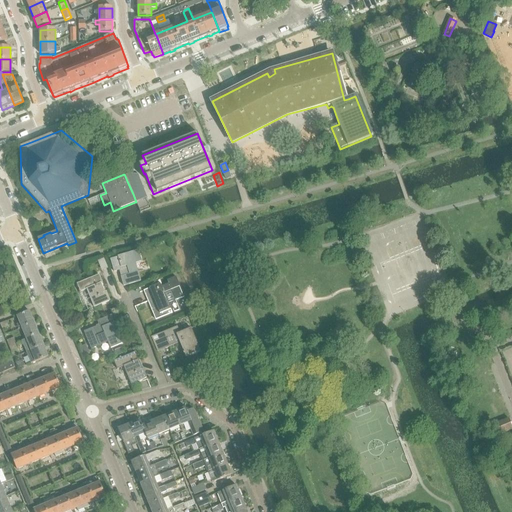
[(125,174),(136,202),(147,197),(138,174),(125,174)]
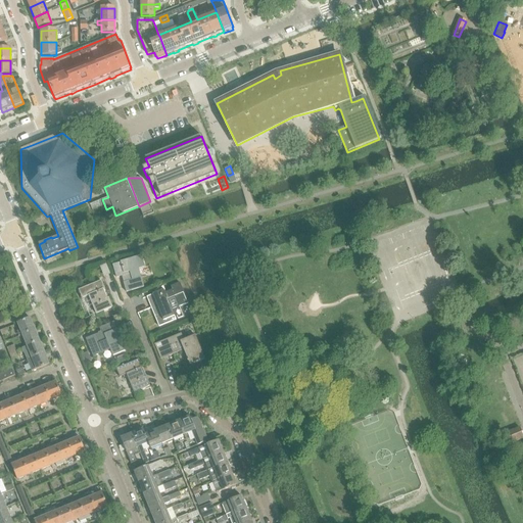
[(100,200),(90,204),(93,210),(102,206),(100,200)]
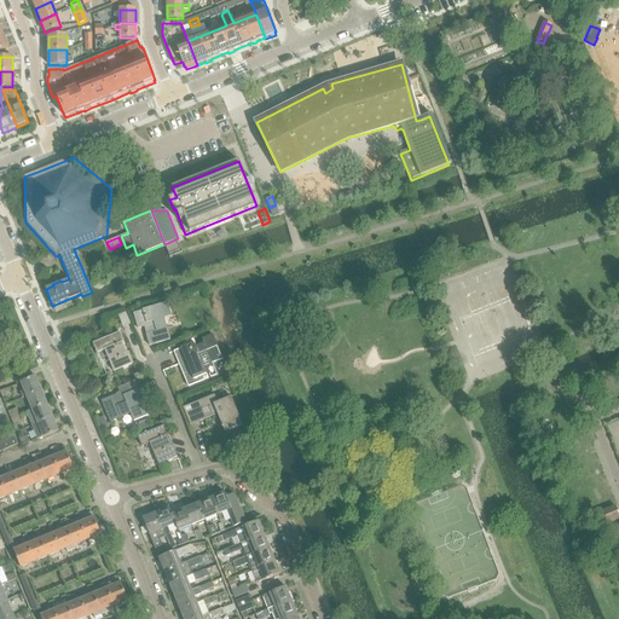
[(143,312),(133,314),(138,329),(144,328),(149,346),(171,340),(167,329),(163,319),(172,317),(168,304),(143,311),(143,312)]
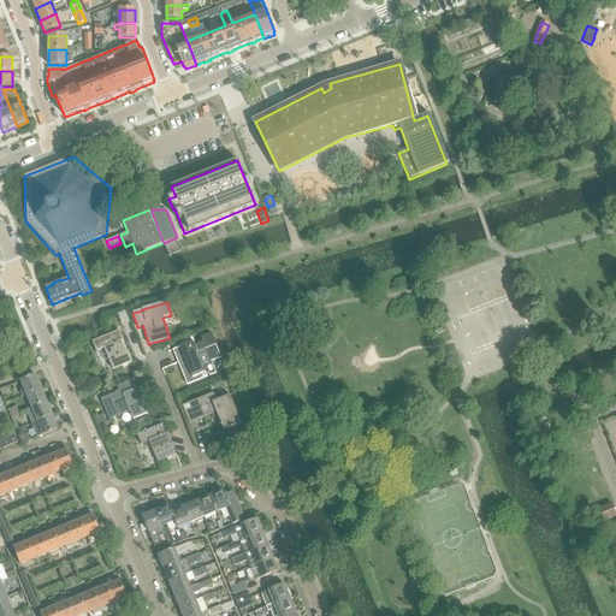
[(132,362),(128,351),(126,353),(122,342),(123,341),(119,331),(92,342),(96,353),(104,349),(113,371),(132,362)]
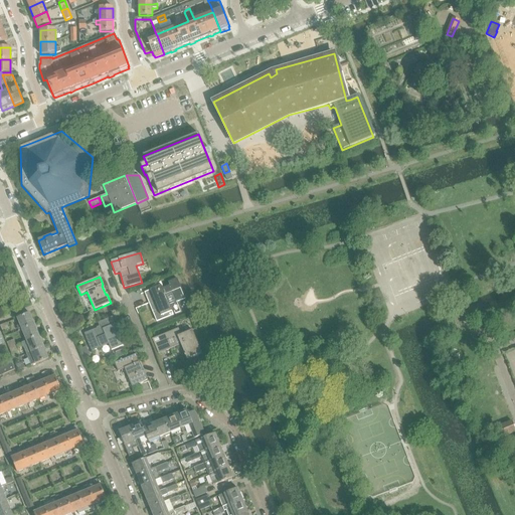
[(148,291),(144,293),(157,322),(173,315),(172,312),(174,311),(175,314),(180,312),(177,303),(185,299),(177,279),(168,283),(170,286),(162,289),(161,286),(148,291)]
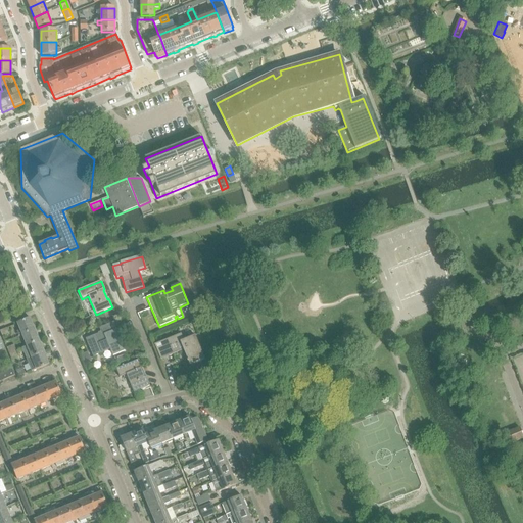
[(19,336),(22,335),(35,330),(31,319),(17,324),(20,330),(17,332),(19,336)]
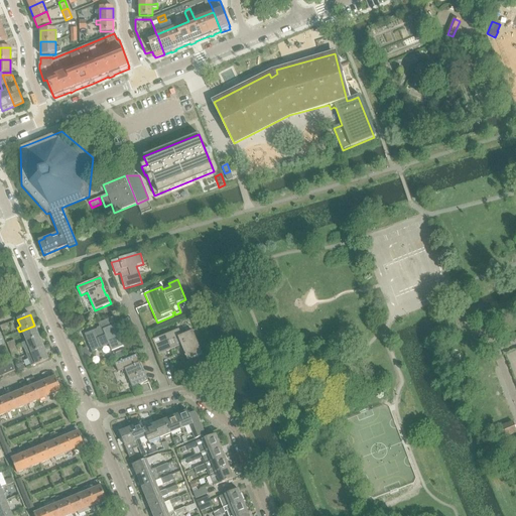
[(111,351),(122,347),(118,335),(121,334),(117,325),(116,326),(113,317),(98,324),(100,329),(85,335),(92,352),(101,348),(100,346),(108,343),(111,351)]
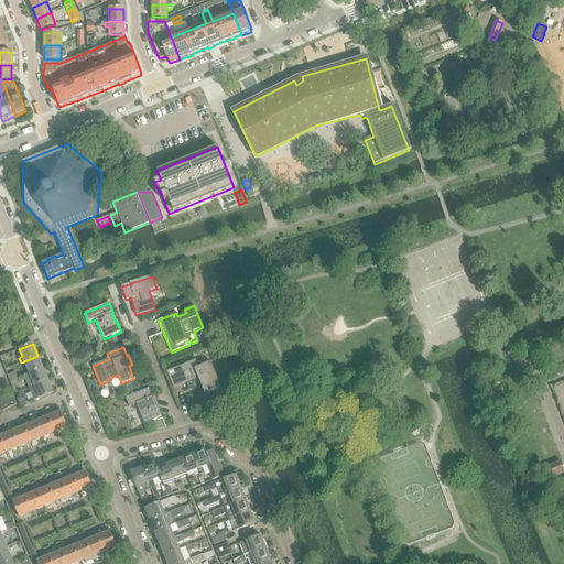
[(0,357),(2,364),(10,360),(8,354),(0,356),(0,357)]
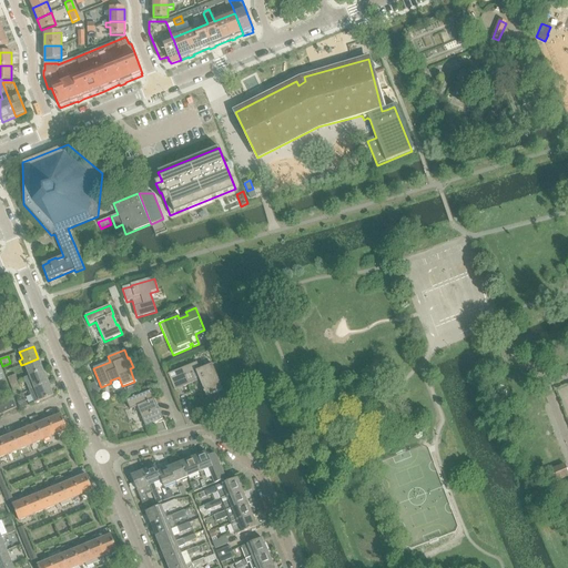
[(24,364),(29,376),(43,371),(38,358),(24,364)]
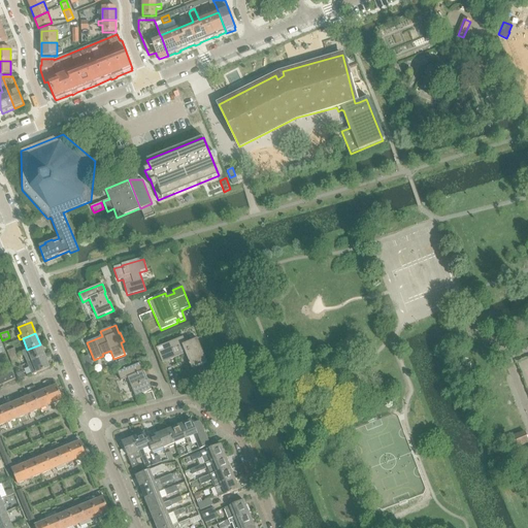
[(192,369),(206,363),(197,339),(186,343),(183,337),(156,349),(162,363),(186,354),(192,369)]
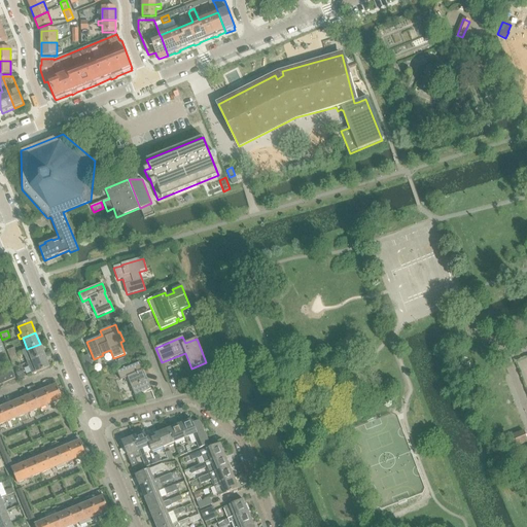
[(27,362),(32,360),(44,355),(40,344),(27,349),(23,351),(27,362)]
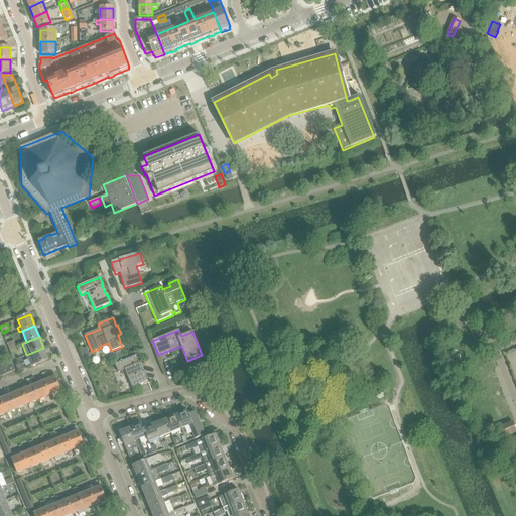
[(7,343),(10,349),(17,346),(14,341),(7,343)]
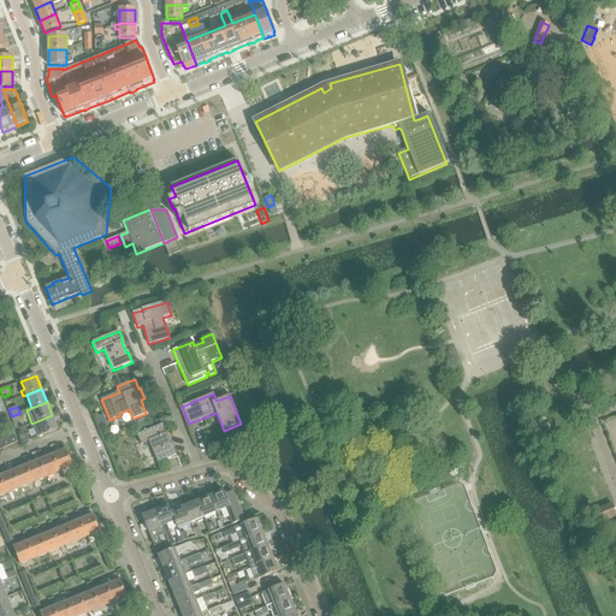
[(23,420),(21,413),(12,416),(15,424),(23,420)]
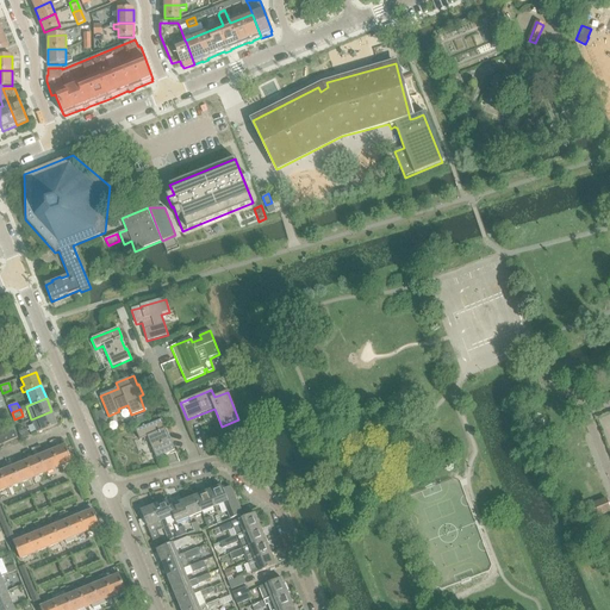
[(57,425),(51,411),(37,417),(42,431),(57,425)]
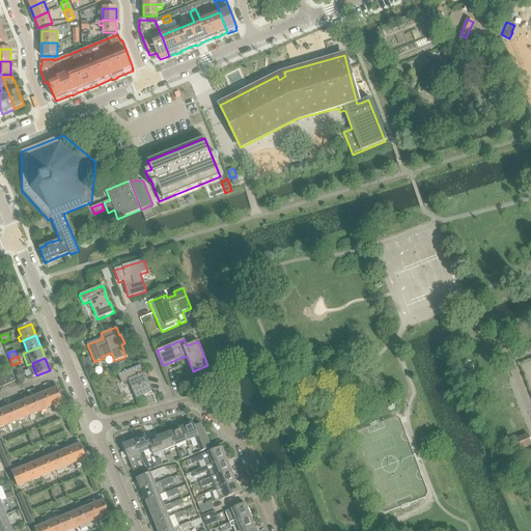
[(136,399),(152,392),(141,365),(118,374),(121,383),(128,381),(136,399)]
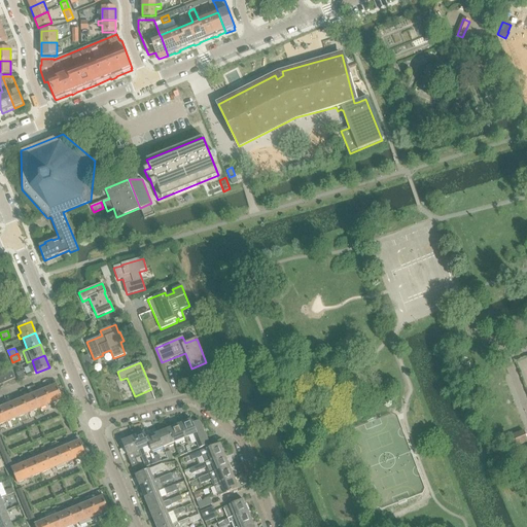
[(13,371),(0,376),(3,384),(16,378),(13,371)]
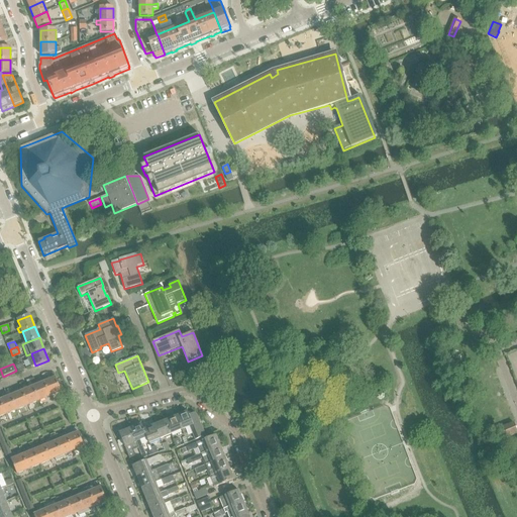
[(19,372),(26,369),(23,364),(16,367),(19,372)]
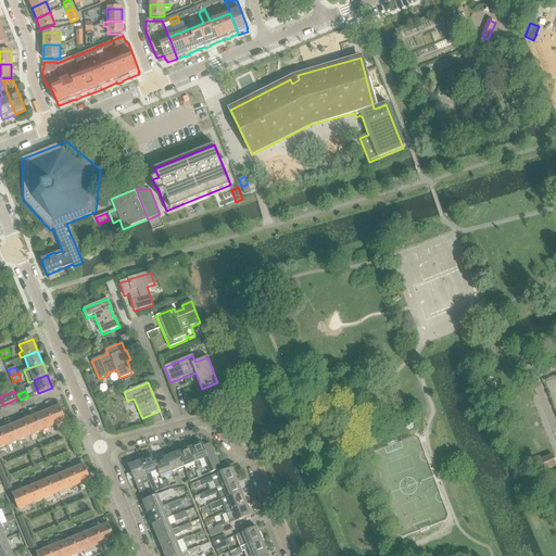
[(55,407),(47,411),(53,427),(65,421),(60,406),(55,407)]
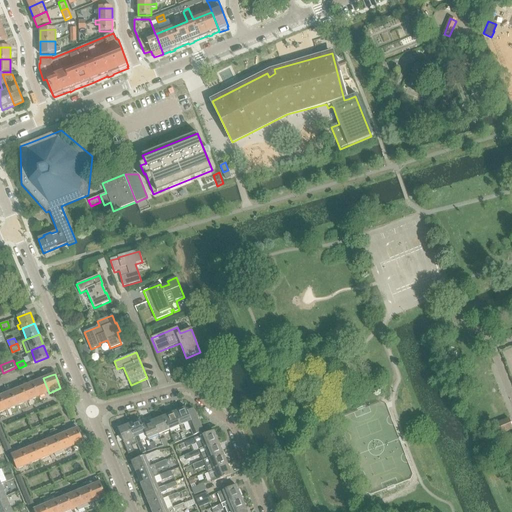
[(37,381),(32,383),(38,397),(49,393),(43,378),(37,381)]
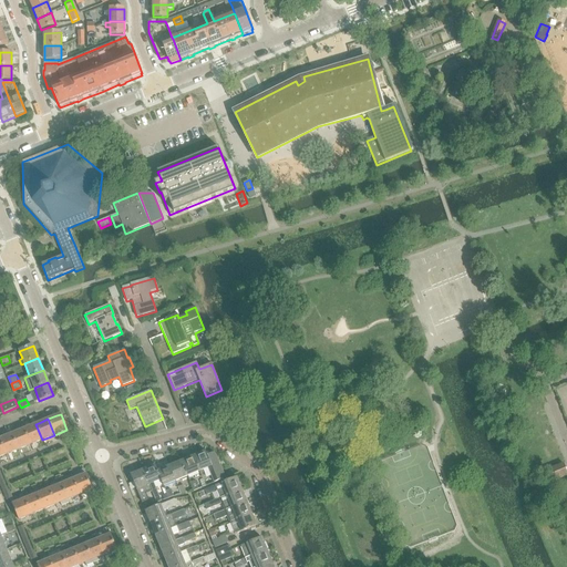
[(17,432),(11,434),(18,450),(30,445),(23,429),(24,429),(22,424),(14,428),(17,432)]
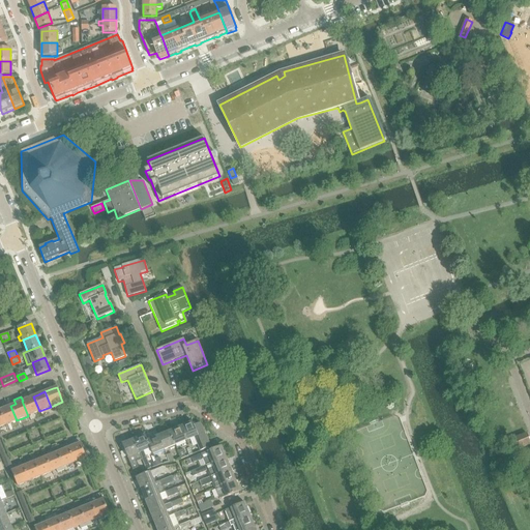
[(31,398),(23,401),(22,401),(28,416),(39,411),(33,396),(31,398)]
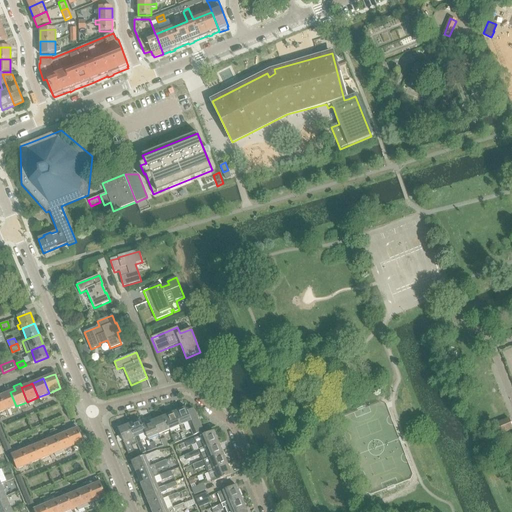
[(10,392),(0,396),(0,398),(5,411),(16,406),(10,392)]
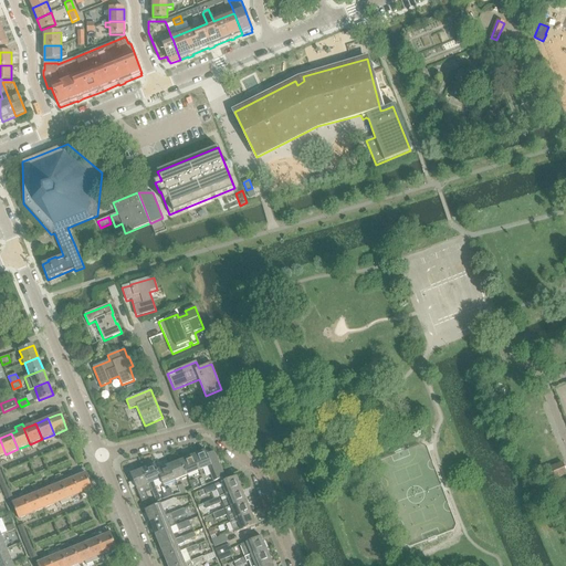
[(205,450),(192,456),(199,471),(208,467),(211,475),(213,481),(213,482),(224,478),(224,477),(222,471),(221,471),(213,451),(207,454),(205,450)]
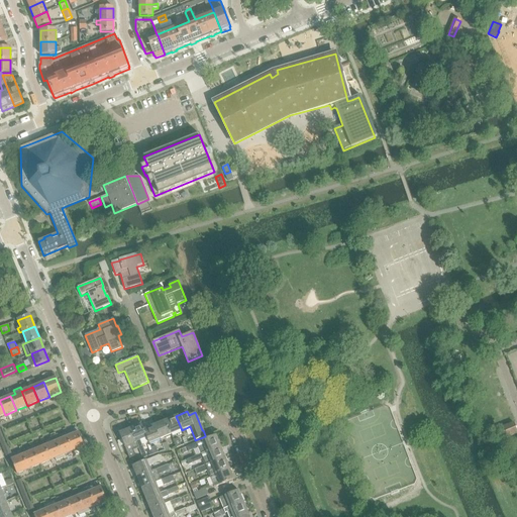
[(176,416),(166,420),(171,434),(182,430),(176,416)]
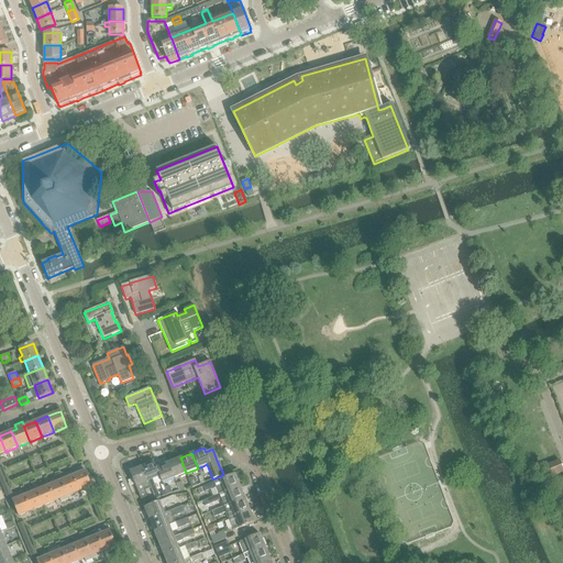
[(180,457),(168,463),(175,478),(186,473),(180,457)]
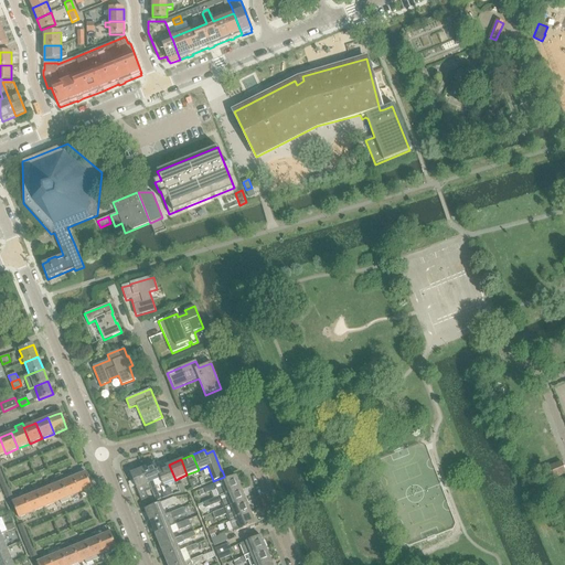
[(551,480),(564,473),(564,471),(561,462),(546,468),(551,480)]
